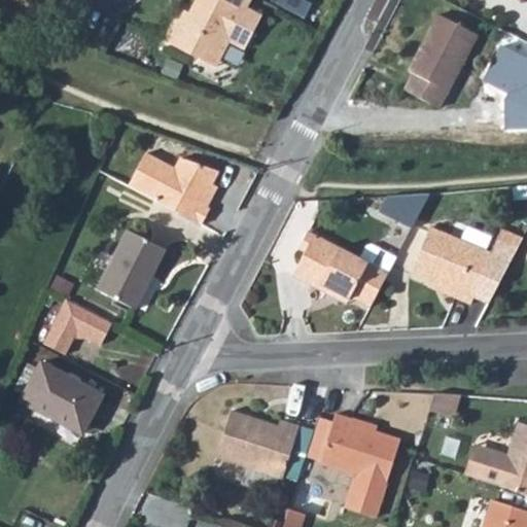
[(260,0),(206,0),(204,4),(197,1),(180,34),(215,50),(220,41),(234,48),(243,31),(259,39),(275,7),(260,0)]
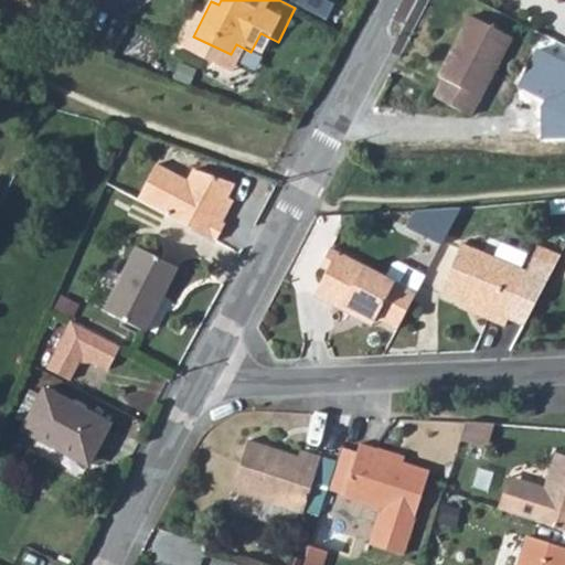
[(451,68),(443,87),(477,105),(520,28),(478,6),(446,66),(451,68)]
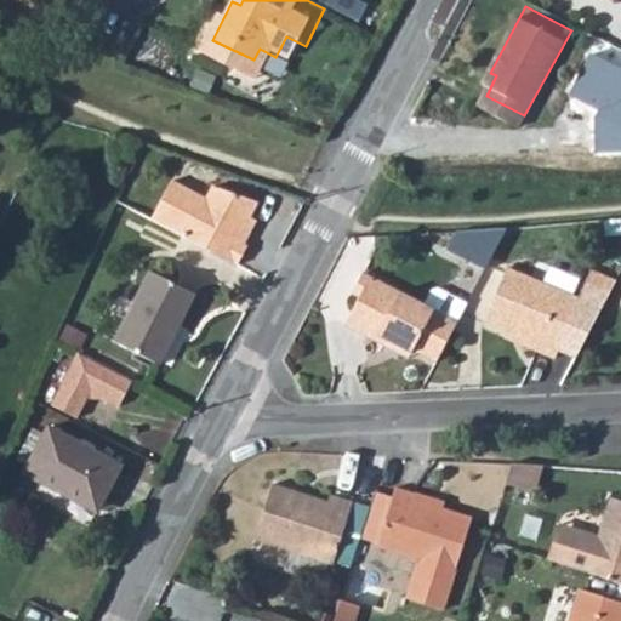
[(275,57),(260,49),(254,60),(271,68),(275,57)]
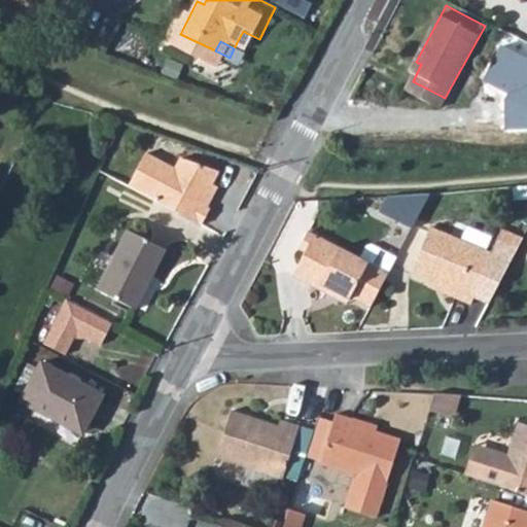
[(127,186),(201,224),(209,208),(206,207),(200,204),(210,183),(216,171),(177,157),(172,169),(143,153),(127,186)]
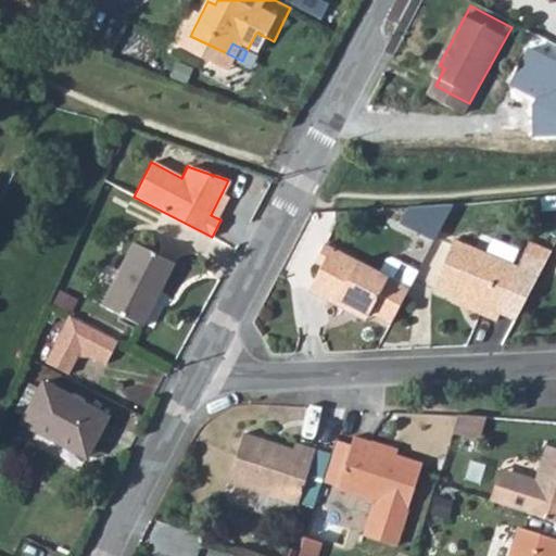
[(227,197),(222,193),(211,215),(217,218),(227,197)]
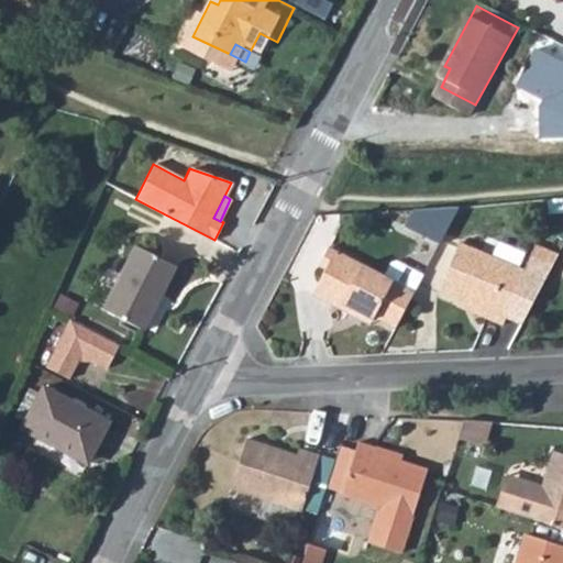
[(433,206),(417,234),(438,245),(460,205),(433,206)]
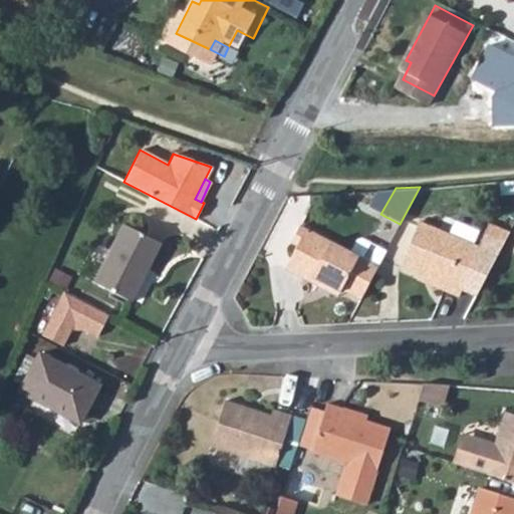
[(403,263),(423,271),(448,282),(445,287),(461,294),(465,283),(480,290),(504,243),(505,242),(484,233),(480,244),(422,220),(403,263)]
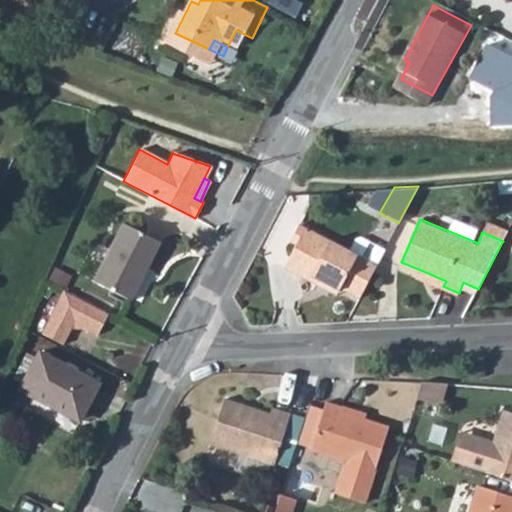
[(503,241),(509,230),(487,221),(482,232),(503,241)]
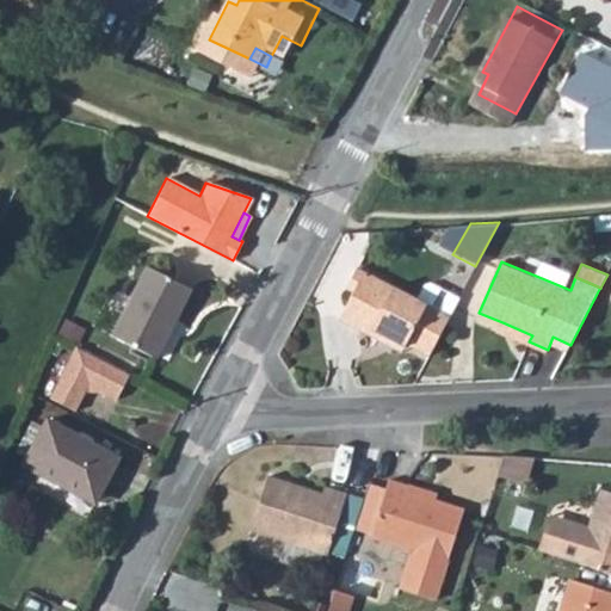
[(143,266),(112,335),(159,358),(191,289),(143,266)]
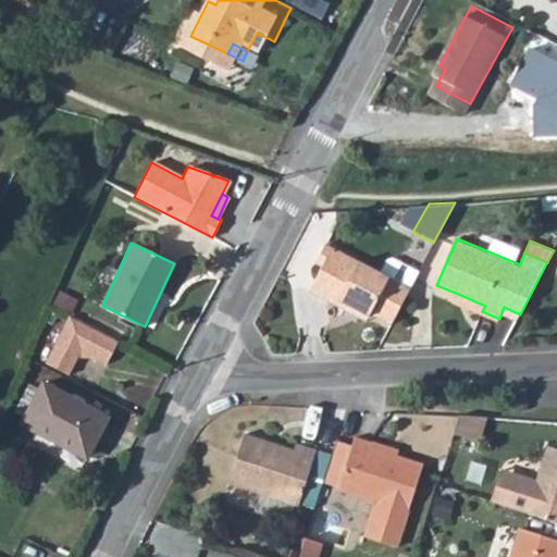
[(371,311),(392,323),(410,289),(381,274),(332,248),(309,292),(330,304),(333,297),(368,317),(371,311)]
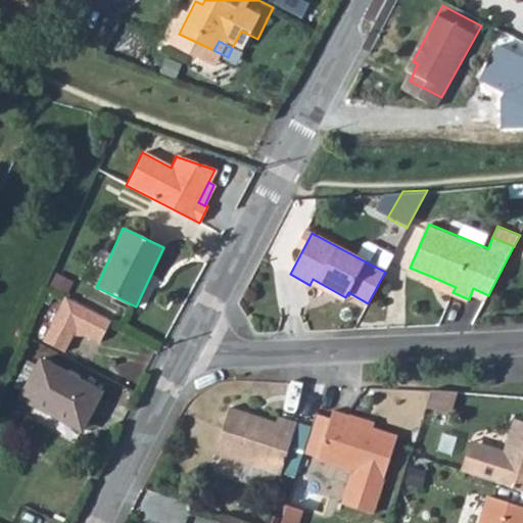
[(358,257),(385,272),(392,256),(369,243),(364,245),(358,257)]
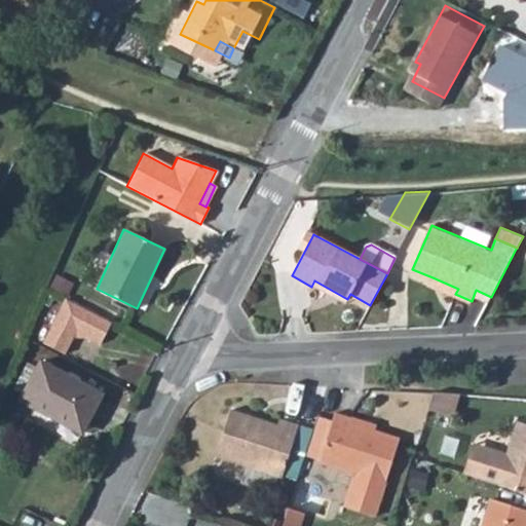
[(433,277),(429,283),(455,294),(458,289),(433,277)]
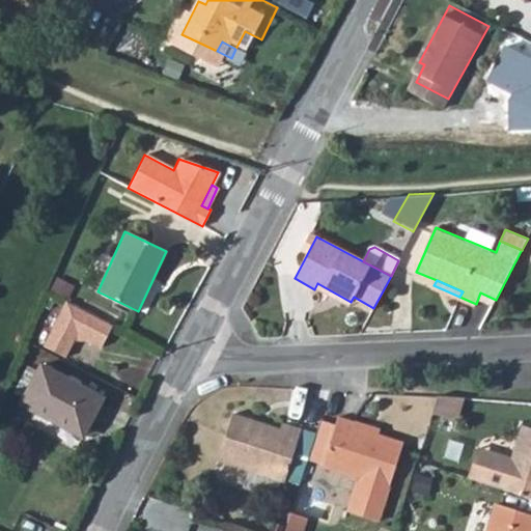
[(113,326),(63,300),(40,343),(66,357),(78,335),(102,347),(113,326)]
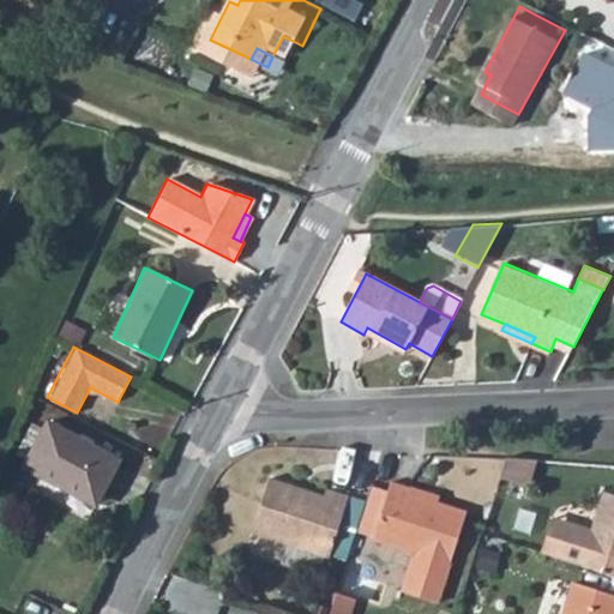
[(52,427),(31,471),(67,491),(70,487),(102,503),(121,459),(52,427)]
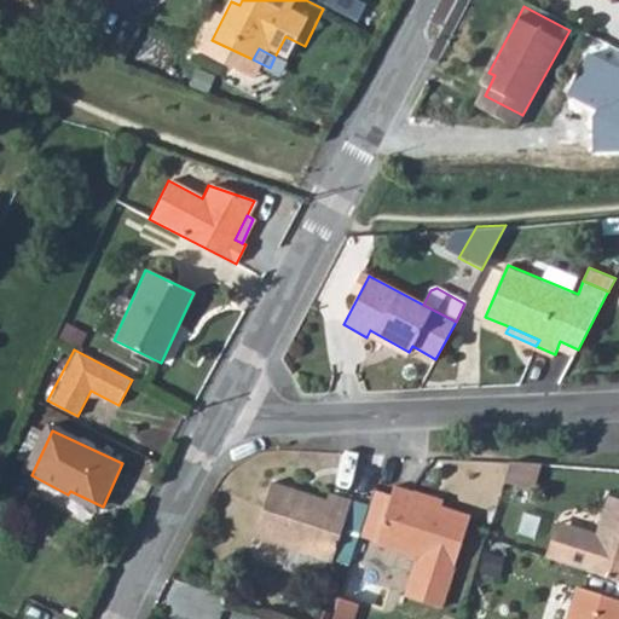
[(539,464),(509,462),(503,482),(530,492),(539,464)]
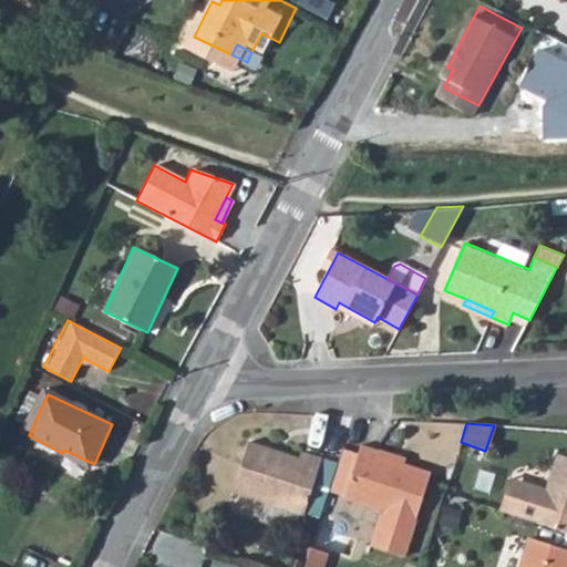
[(250,437),(233,490),(302,513),(322,457),(302,450),(300,455),(250,437)]
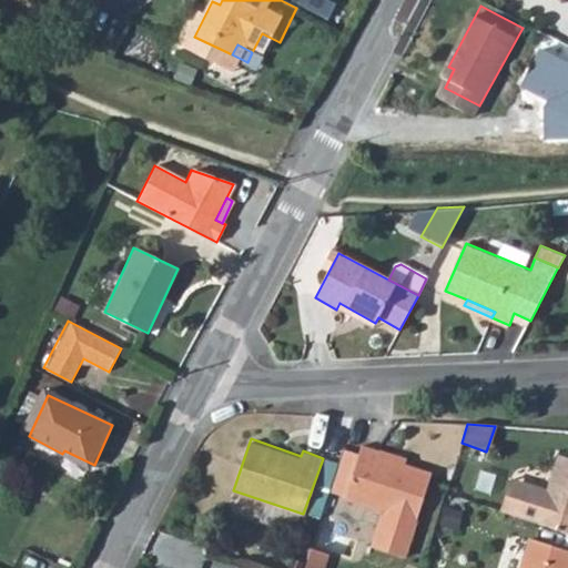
[(358,456),(344,496),(344,500),(374,510),(378,520),(367,549),(401,559),(429,477),(377,459),(378,454),(362,447),(358,456)]
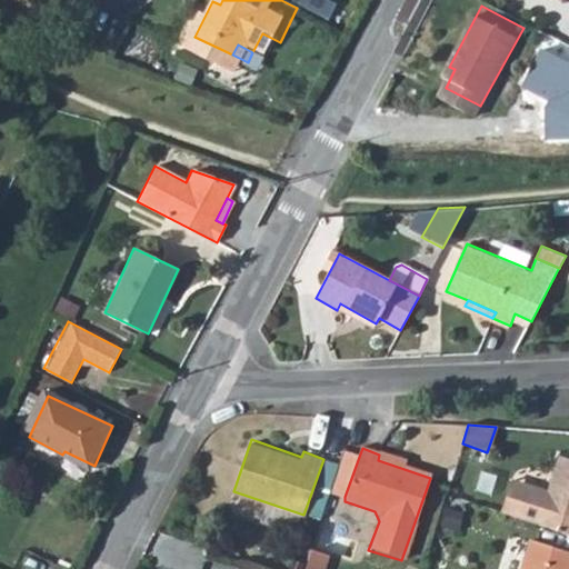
[(343,451),(330,492),(345,497),(359,457),(343,451)]
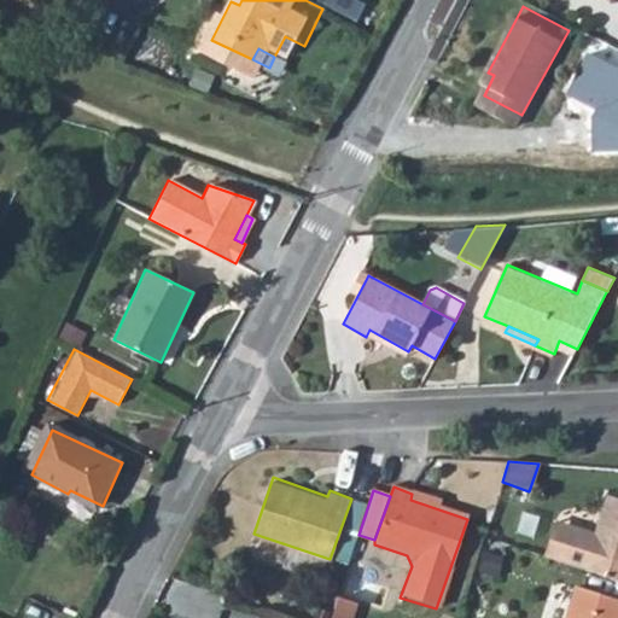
[(598,536),(575,528),(564,563),(587,570),(617,579),(617,501),(610,499),(598,536)]
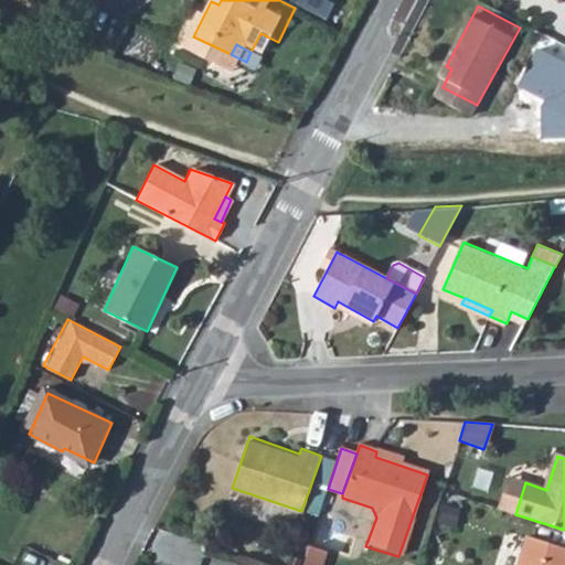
[(510,478),(499,509),(515,514),(525,482),(510,478)]
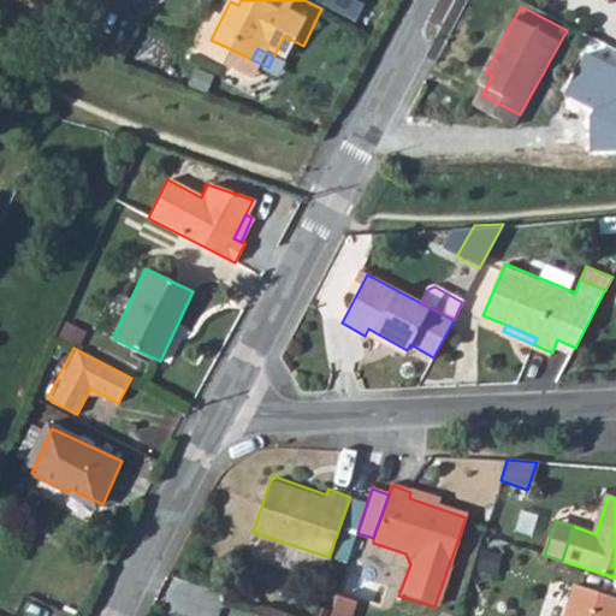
[(615,615),(615,596),(578,582),(566,615),(615,615)]
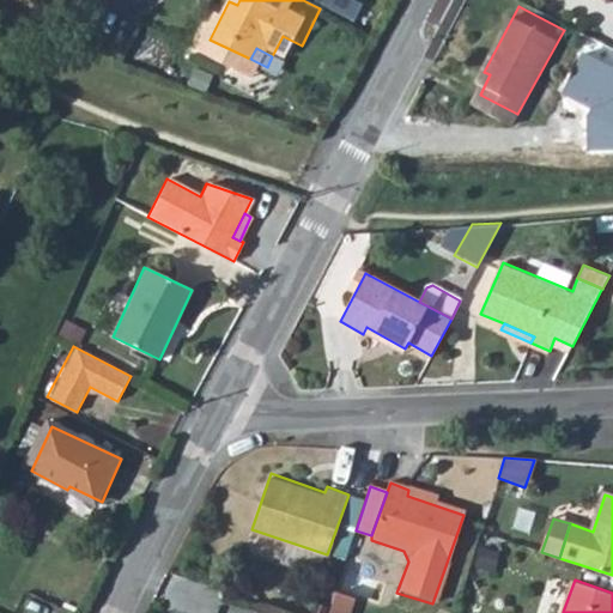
[(328,612),(349,612),(354,598),(335,592),(328,612)]
